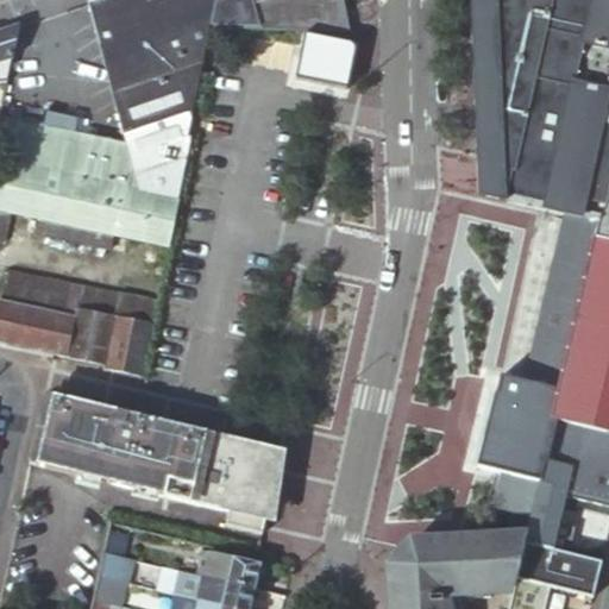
[(87,0),(89,10),(125,142),(124,142),(137,190),(167,198),(177,200),(190,138),(186,137),(209,25),(214,0),(87,0)]
